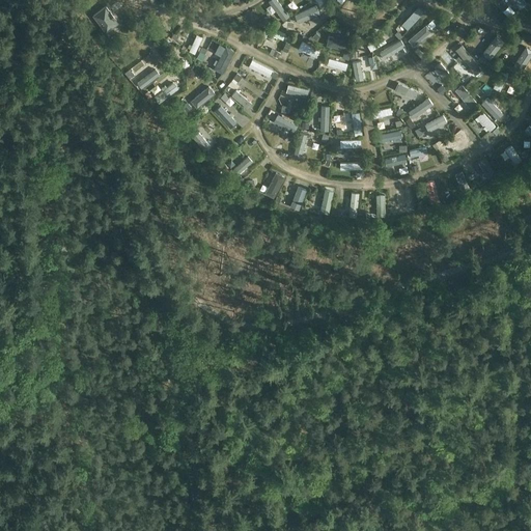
[(277,0),(274,0),(271,2),(282,20),(288,16),(277,0)]
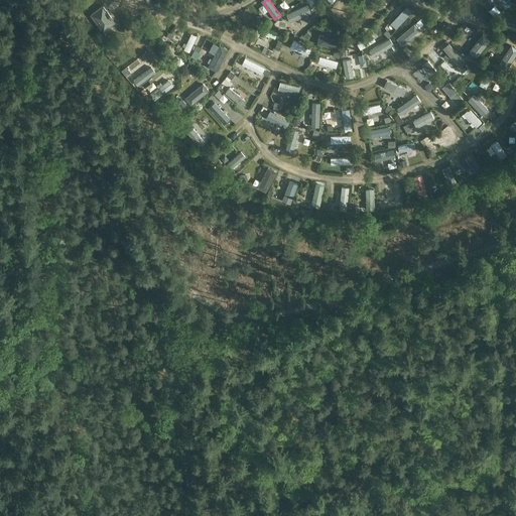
[(512,3),(508,0),(496,0),(505,9),(512,3)]
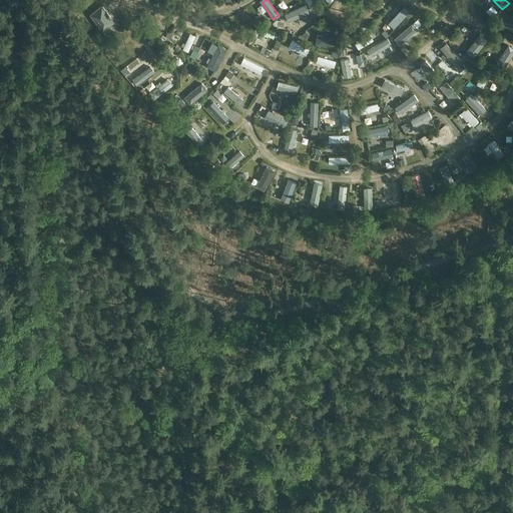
[(288,23),(309,14),(305,5),(284,15),(288,23)]
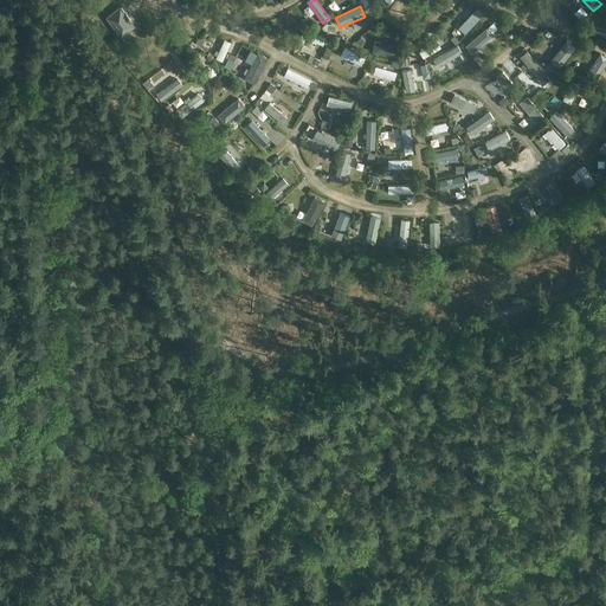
[(484,13),(477,7),(458,27),(465,34),(484,13)]
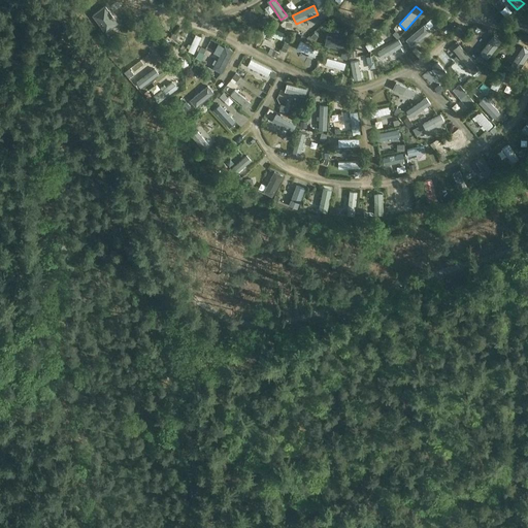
[(118,24),(105,7),(94,15),(105,32),(118,24)]
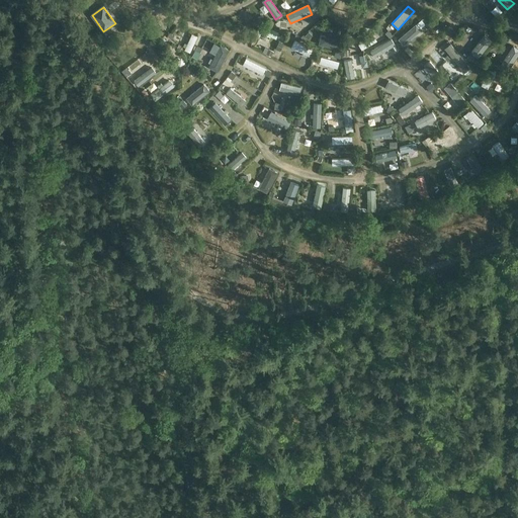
[(421,29),(416,24),(400,37),(405,44),(421,29)]
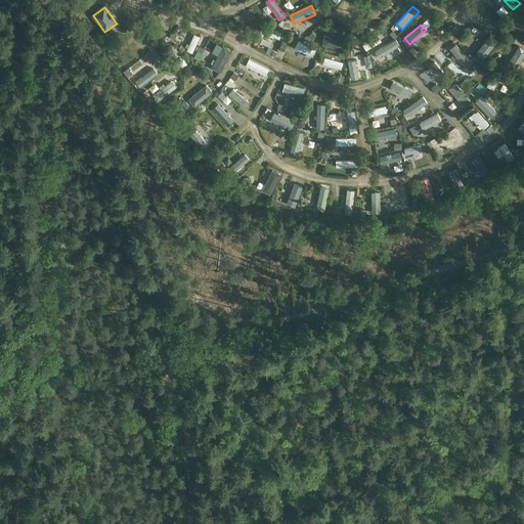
[(281,34),(262,26),(260,32),(278,40),(281,34)]
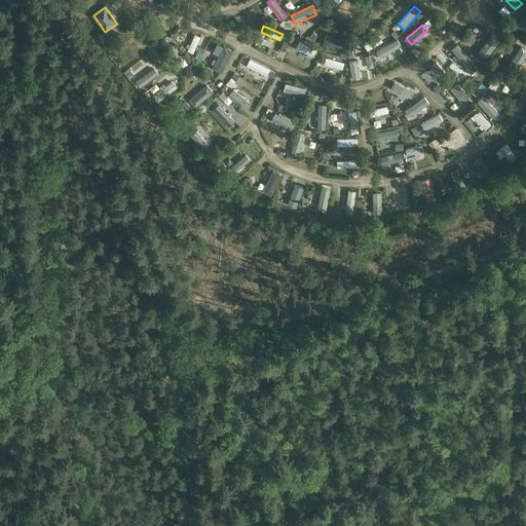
[(473,48),(479,53),(492,36),(486,32),(473,48)]
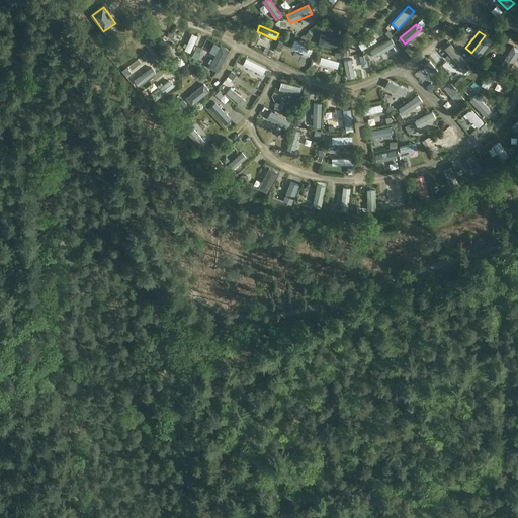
[(338,44),(340,38),(324,33),(323,39),(338,44)]
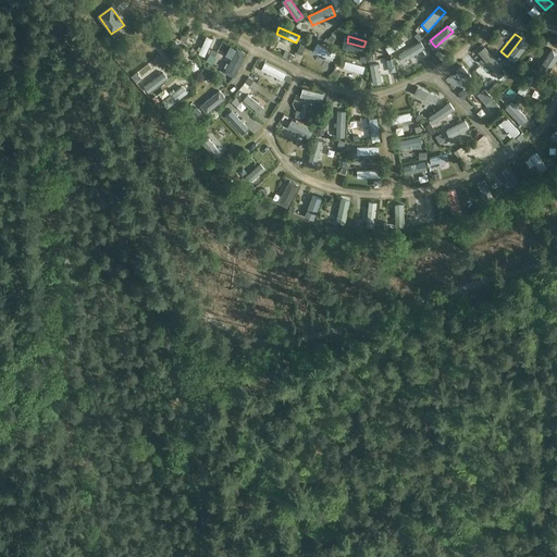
[(197,54),(203,58),(211,40),(206,37),(197,54)]
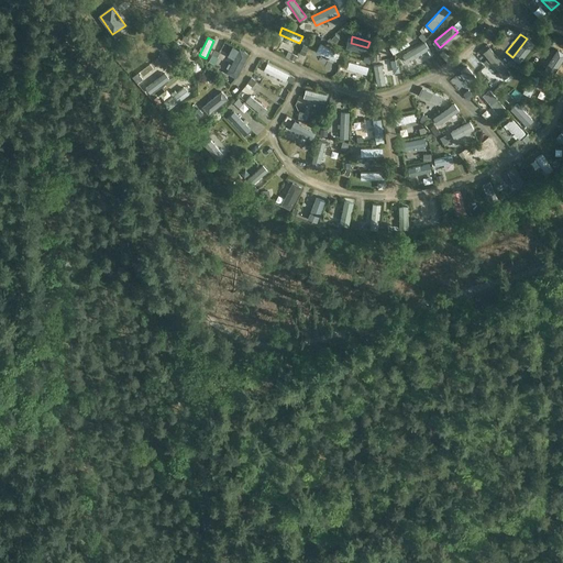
[(393,55),(409,45),(406,39),(389,48),(393,55)]
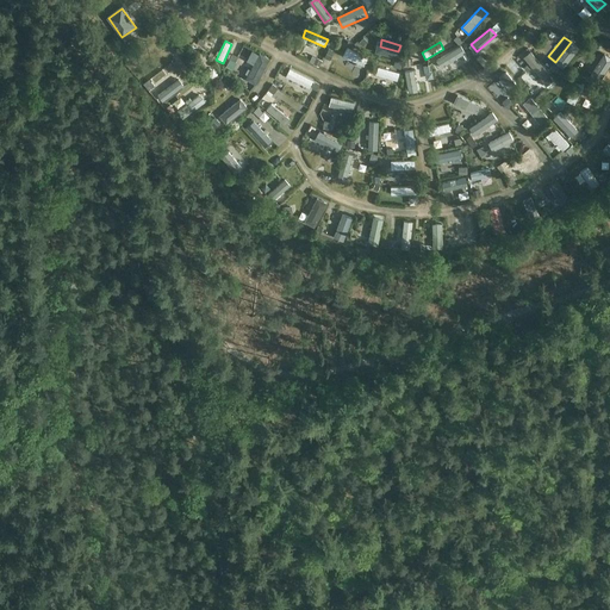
[(580,49),(572,42),(555,63),(564,70),(580,49)]
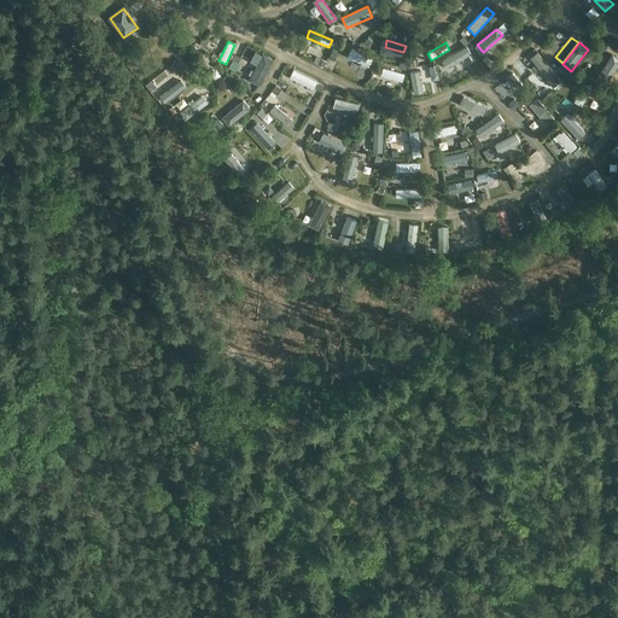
[(303,45),(301,52),(309,54),(312,47),(303,45)]
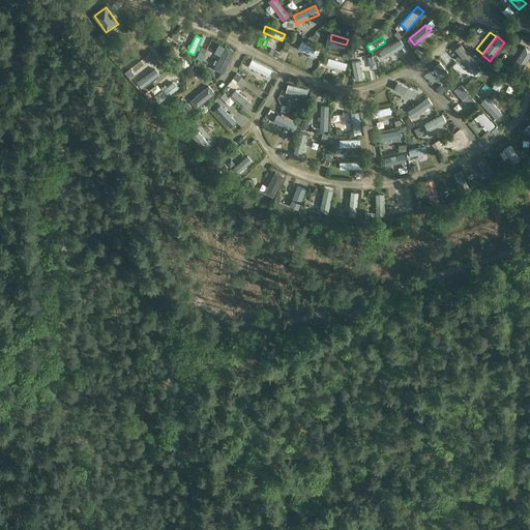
[(320,52),(298,41),(295,48),(317,58),(320,52)]
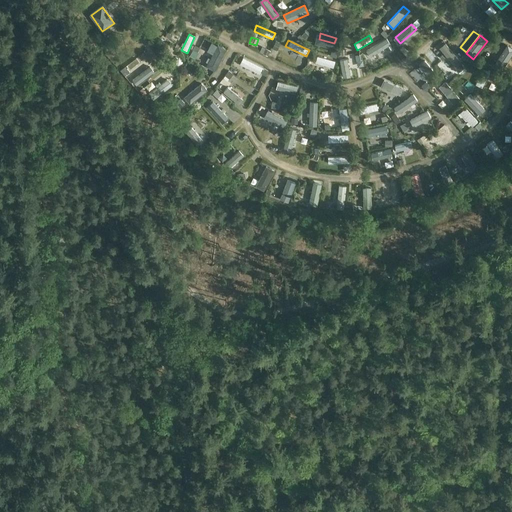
[(225,49),(217,45),(205,67),(213,71),(225,49)]
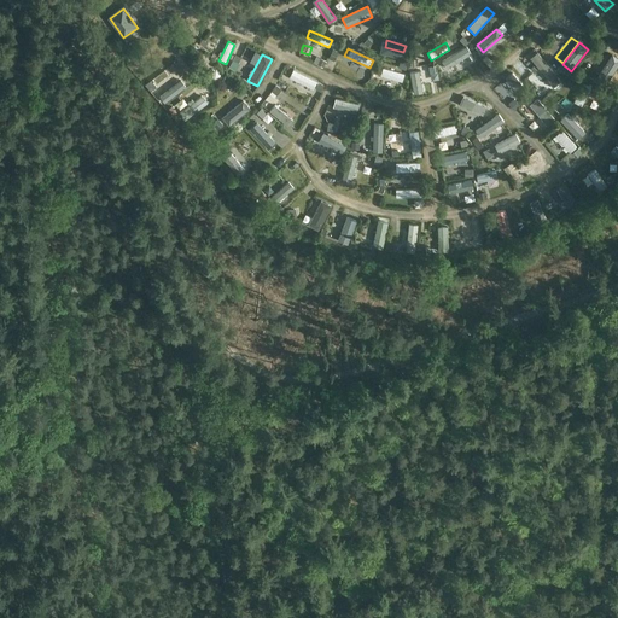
[(617,58),(612,54),(596,79),(607,85),(617,66),(617,58)]
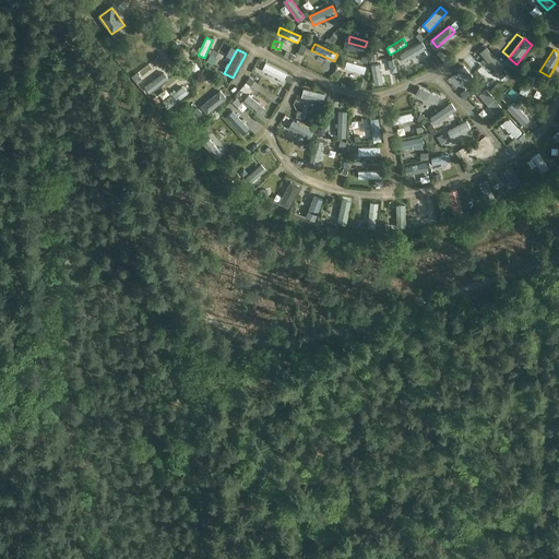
[(482,55),(497,74),(503,69),(487,50),(482,55)]
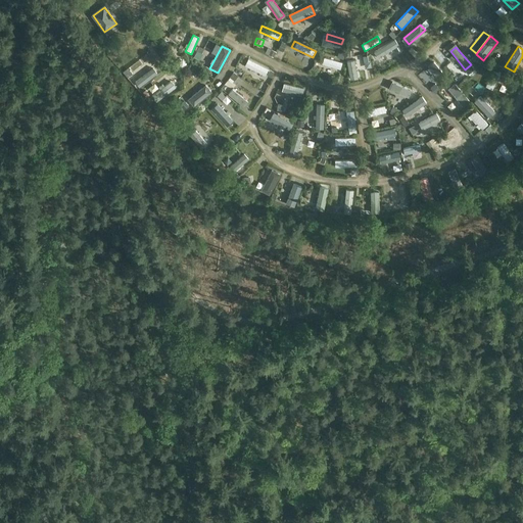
[(375,54),(377,60),(390,55),(388,49),(375,54)]
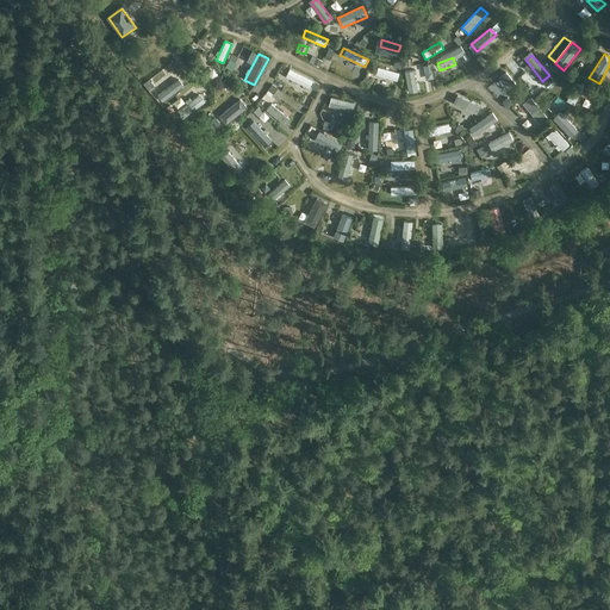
[(205,73),(211,69),(207,60),(201,63),(205,73)]
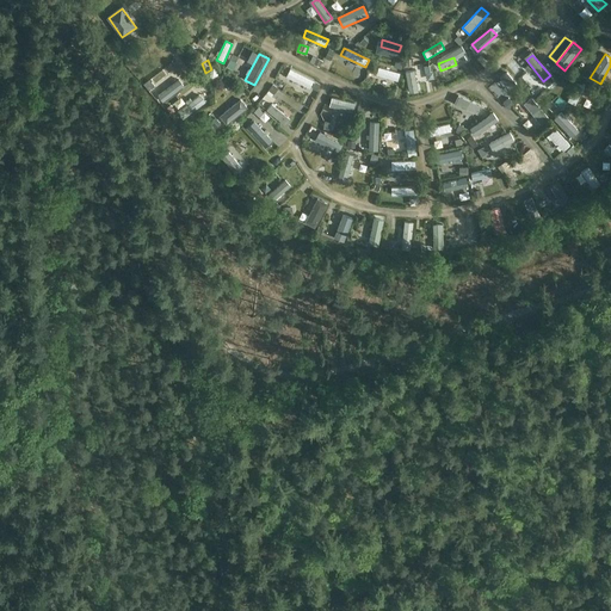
[(392,80),(394,72),(378,68),(376,75),(392,80)]
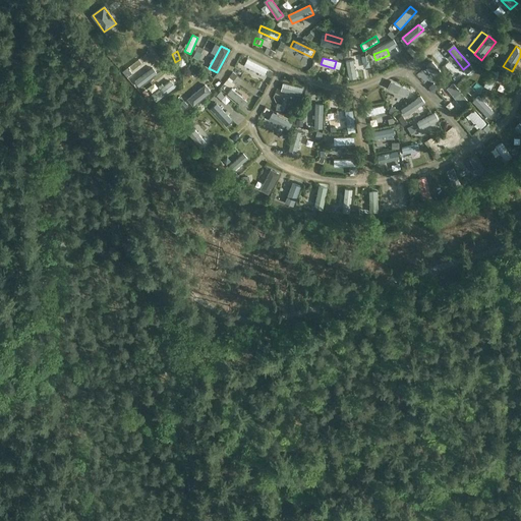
[(264,76),(267,69),(246,59),(243,66),(264,76)]
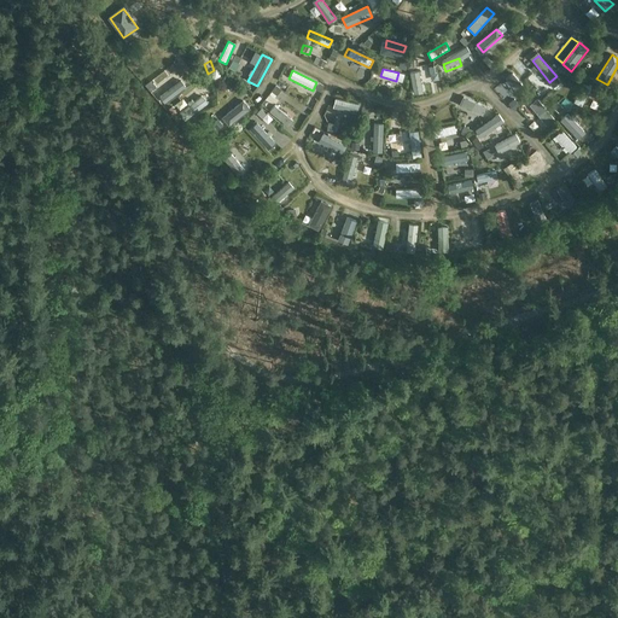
[(420,70),(410,71),(415,97),(425,94),(420,70)]
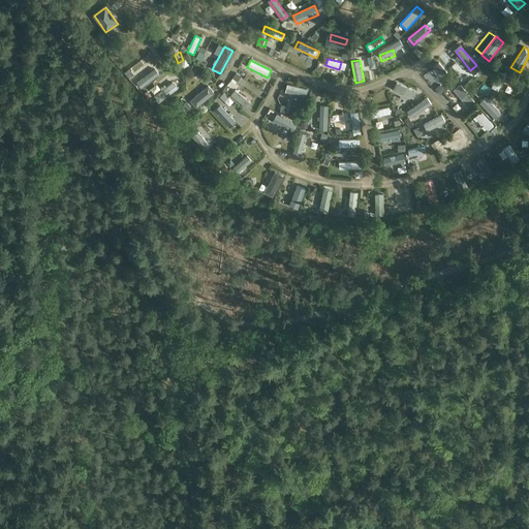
[(433,68),(448,87),(454,82),(438,63),(433,68)]
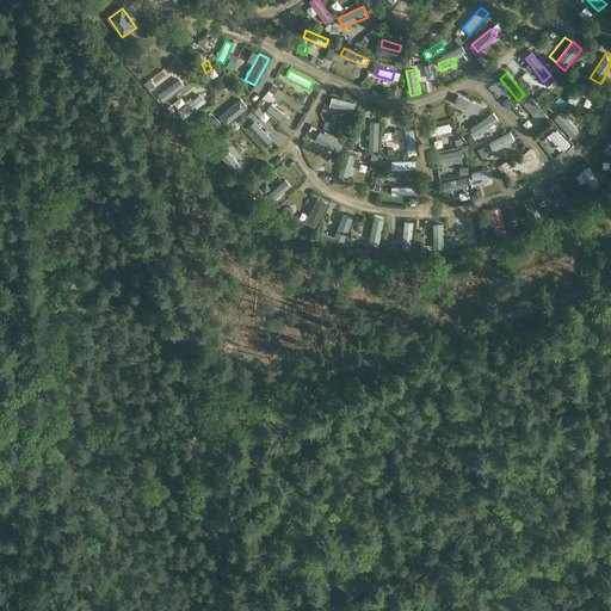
[(575,106),(585,87),(576,84),(567,102),(575,106)]
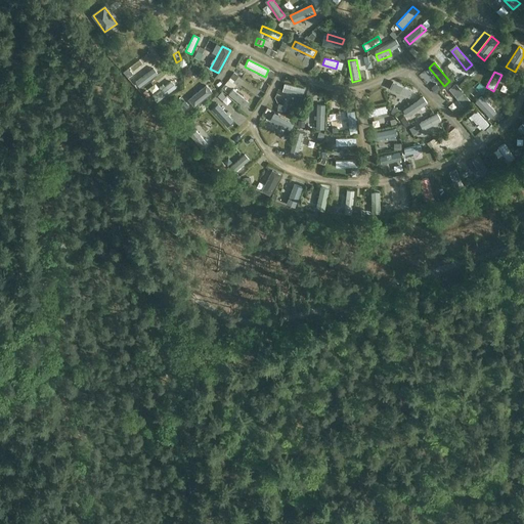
[(254,85),(260,87),(263,81),(257,79),(254,85)]
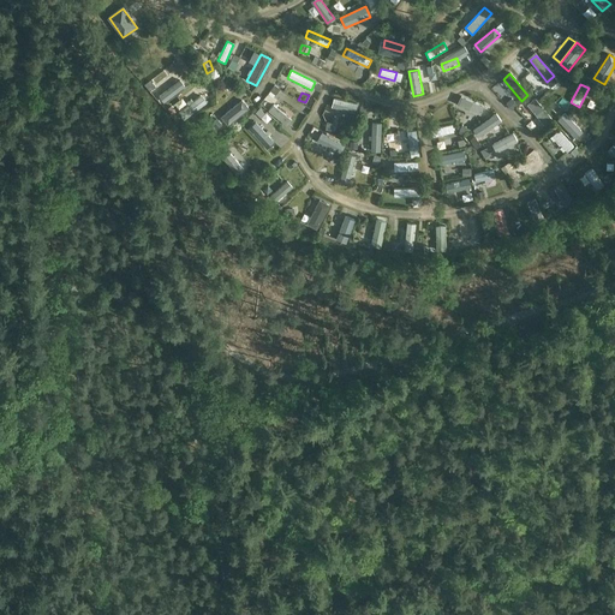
[(484,107),(460,96),(457,103),(481,115),(484,107)]
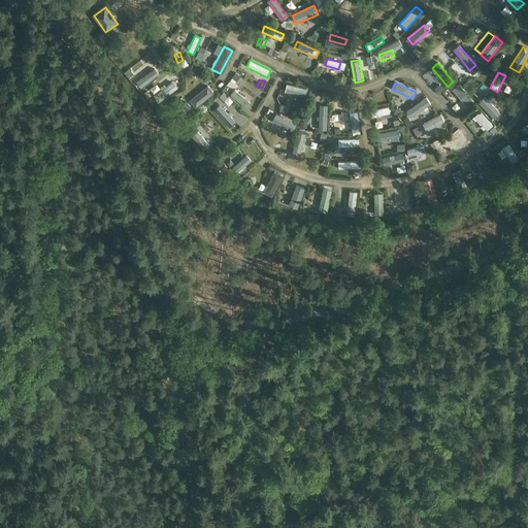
[(245,107),(255,97),(238,84),(229,94),(245,107)]
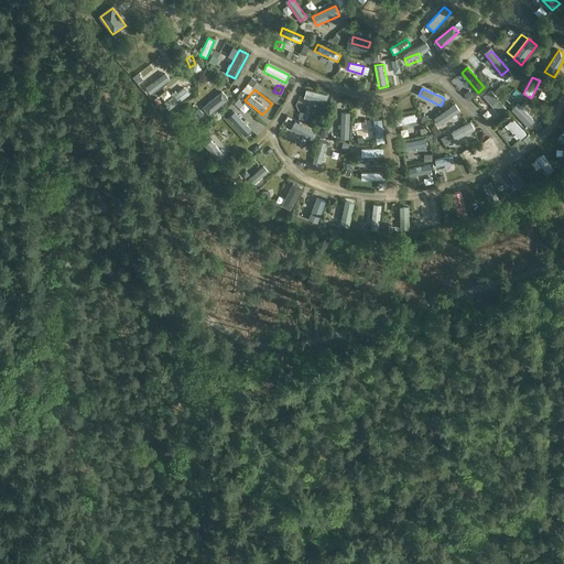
[(490,90),(484,96),(499,116),(507,110),(490,90)]
